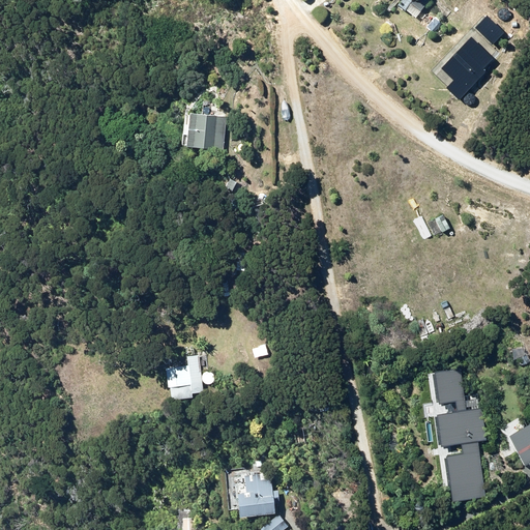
[(470,83),(473,80),(468,75),(453,93),(462,98),(465,94),(471,99),(479,89),(470,83)]
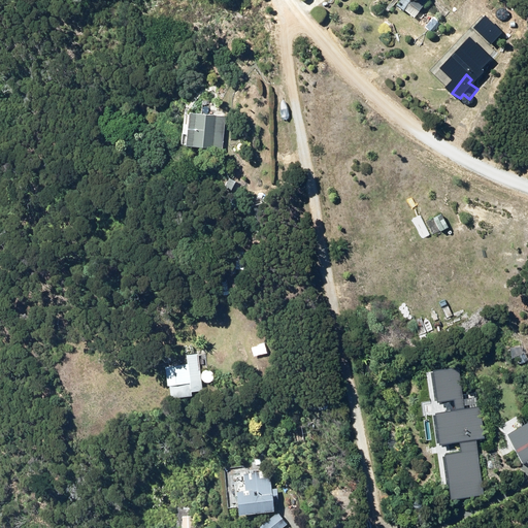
[(182,141),(221,147),(226,114),(215,113),(216,103),(200,100),(199,110),(186,109),(184,122),(182,122),(179,131),(184,132),(182,141)]
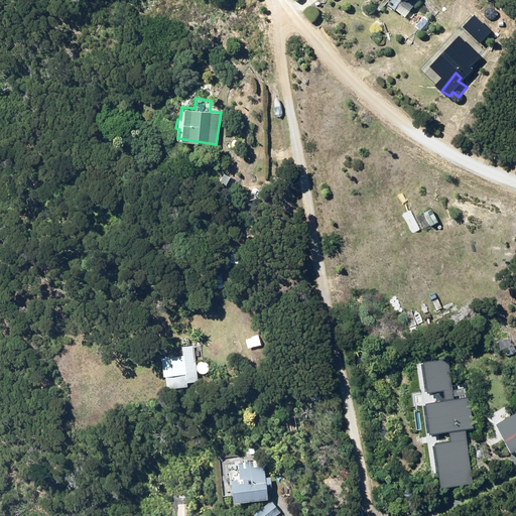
[(223,171),(218,180),(231,187),(235,178),(223,171)]
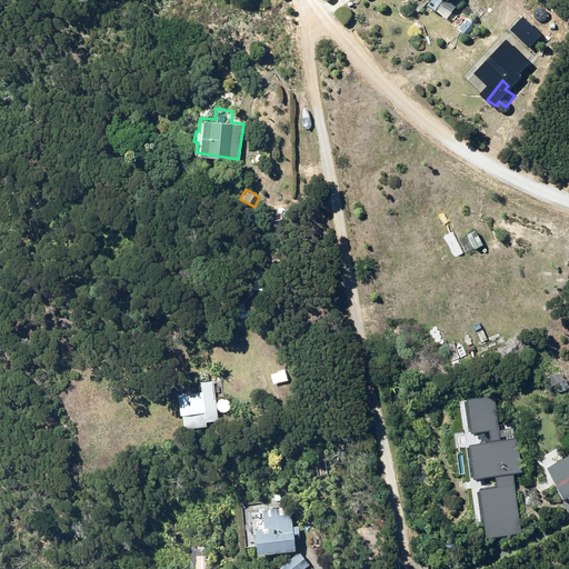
[(465,231),(473,247),(481,242),(473,227),(465,231)]
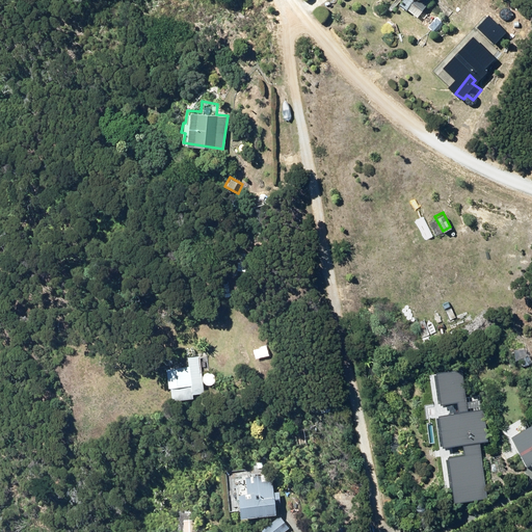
[(201,372),(208,371),(206,353),(186,354),(187,364),(165,366),(166,386),(168,386),(170,401),(203,398),(201,372)]
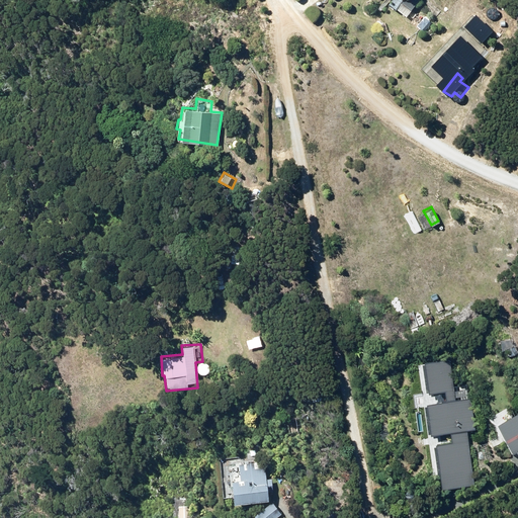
[(449,430),(450,441),(434,443),(439,488),(471,484),(465,429),(473,428),(470,396),(453,398),(448,357),(423,360),(426,392),(443,390),(444,401),(425,403),(428,433),(449,430)]
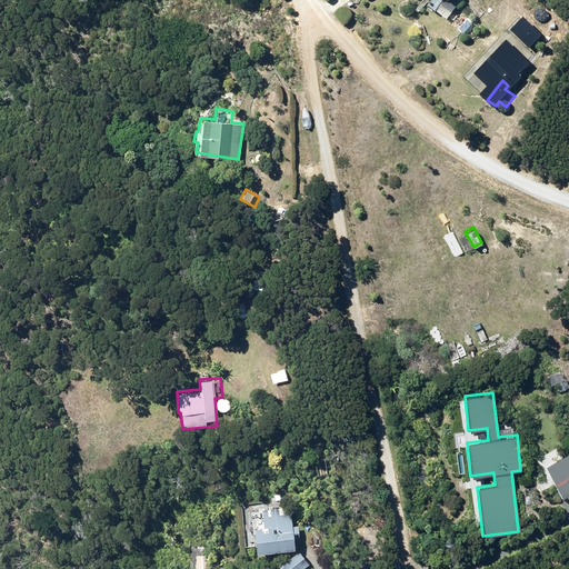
[(568,450),(543,465),(561,497),(565,495),(568,502),(568,450)]
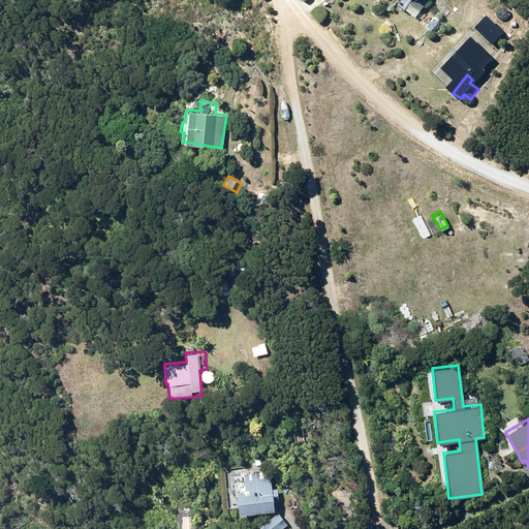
[(241,471),(242,487),(232,487),(235,511),(272,508),(272,500),(277,500),(276,487),(270,487),(269,469),(241,471)]
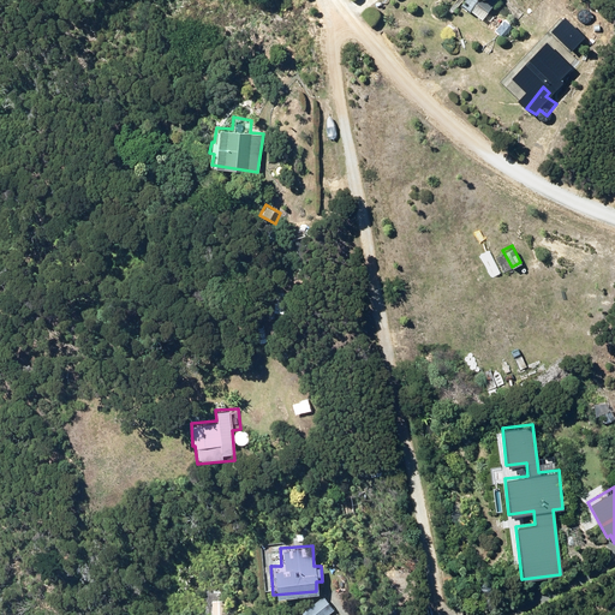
[(321,595),(300,610),(304,614),(323,614),(332,608),(321,595)]
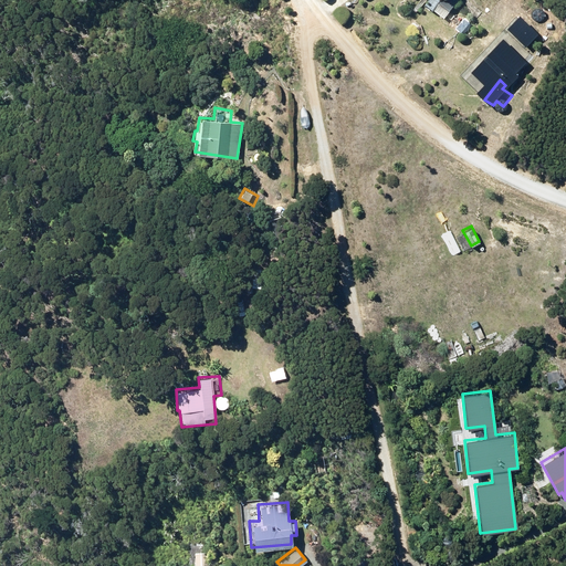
[(194,552),(194,565),(207,565),(207,552),(194,552)]
